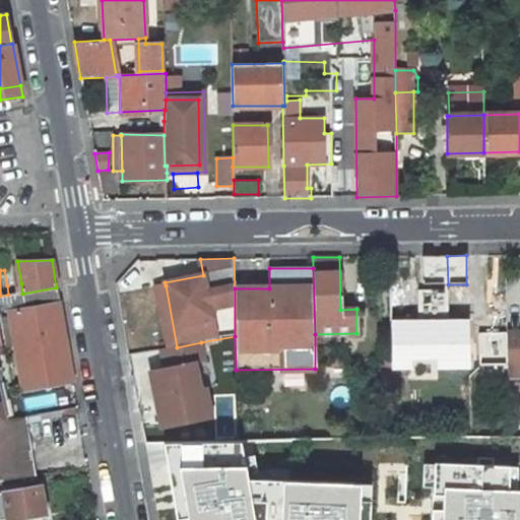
[(22,294),(21,283),(7,285),(8,295),(22,294)]
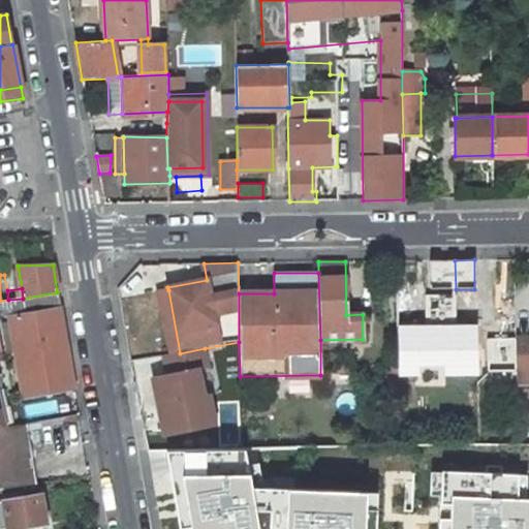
[(180,353),(168,290),(158,291),(169,354),(180,353)]
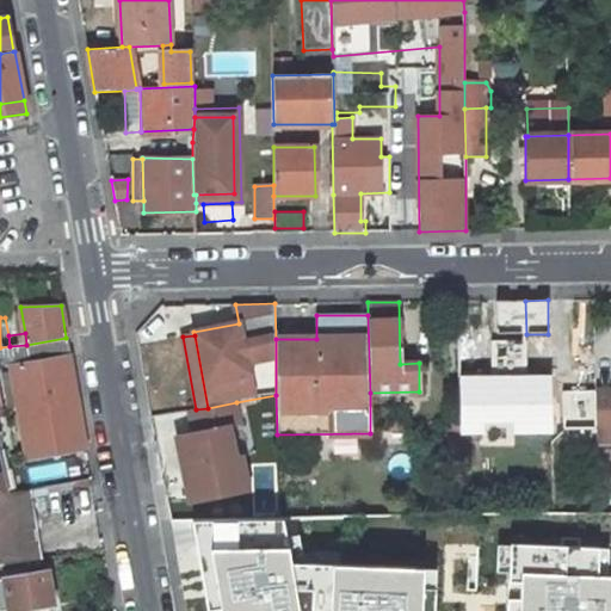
[(17,405),(76,395),(66,338),(26,345),(10,346),(0,347),(0,358),(0,362),(10,369),(11,370),(17,405)]
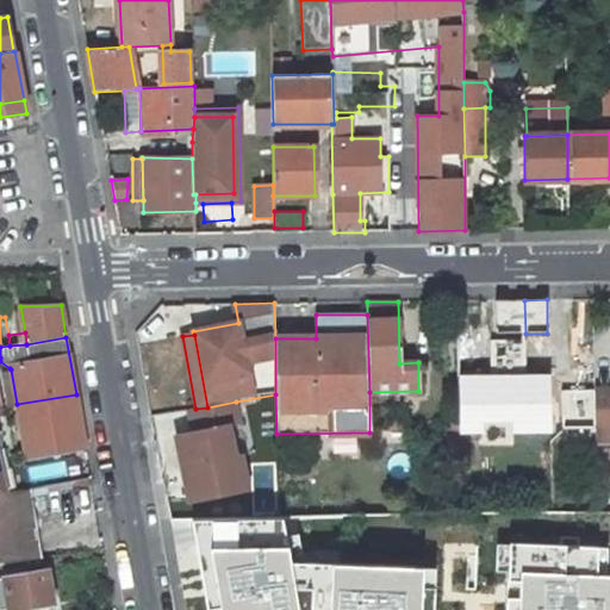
[(8,405),(17,404),(11,369),(1,372),(8,405)]
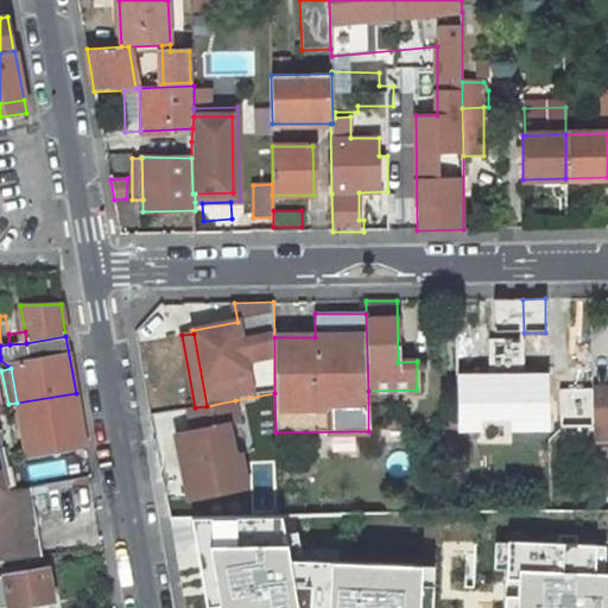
[(548,377),(457,377),(457,430),(480,429),(479,418),(510,417),(510,429),(549,429),(549,426),(549,397),(548,377)]
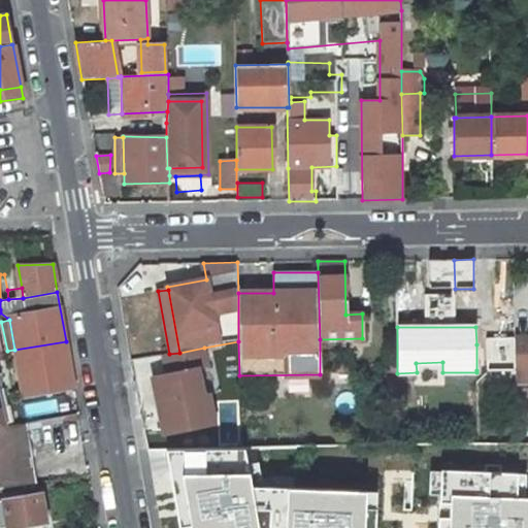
[(516,383),(527,383),(527,337),(515,337),(516,383)]
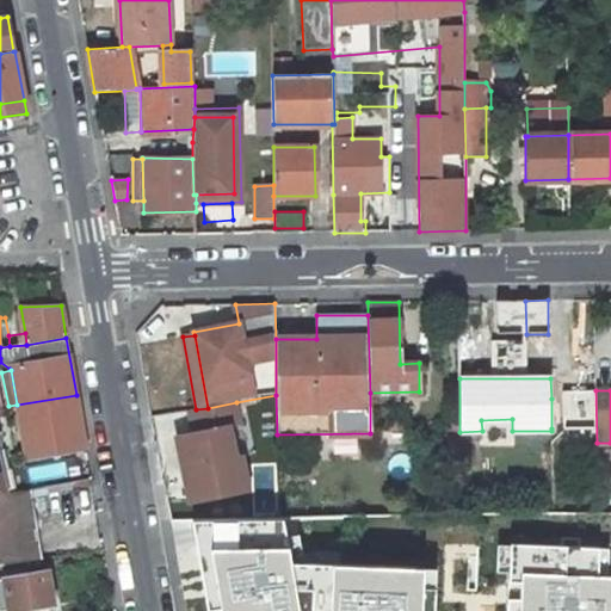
[(26,457),(85,446),(76,395),(17,405),(26,457)]
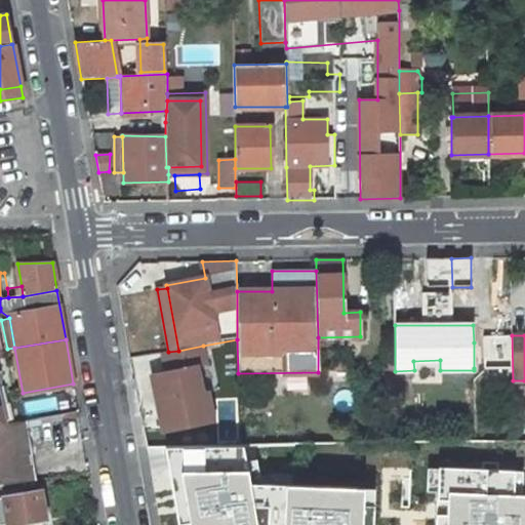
[(474,368),(511,367),(511,341),(474,342),(474,368)]
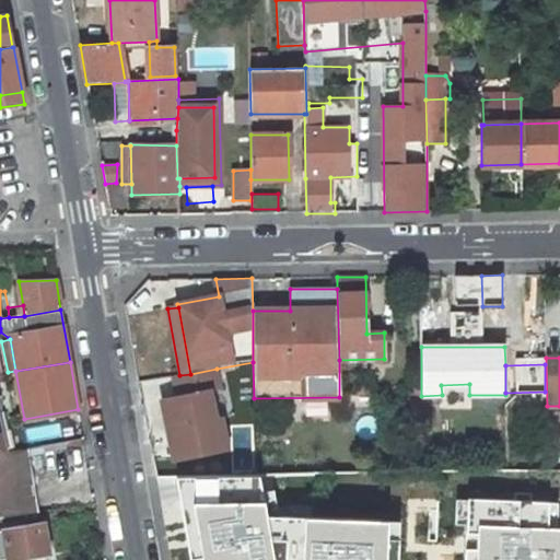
[(172,376),(176,397),(161,400),(172,459),(226,451),(221,420),(216,421),(210,393),(221,391),(217,369),(190,374),(179,375),(172,376)]
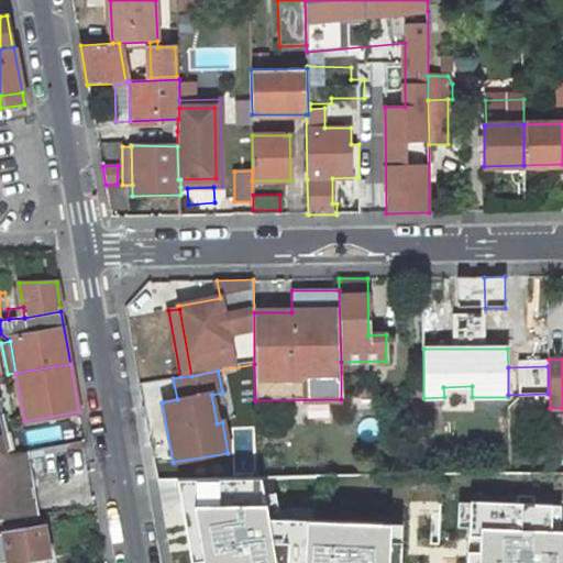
[(388,398),(388,408),(403,408),(403,398),(388,398)]
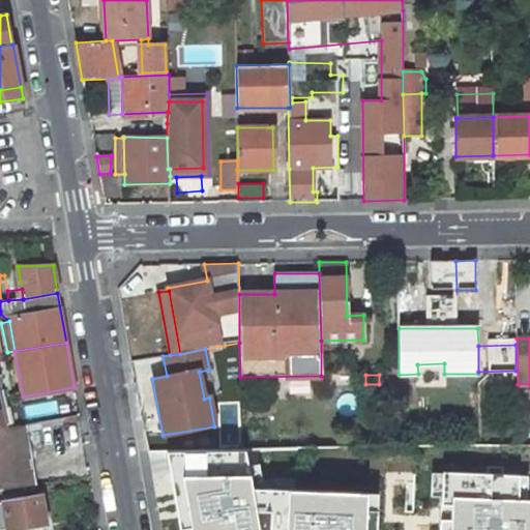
[(0,489),(34,484),(25,425),(6,429),(0,430),(0,489)]
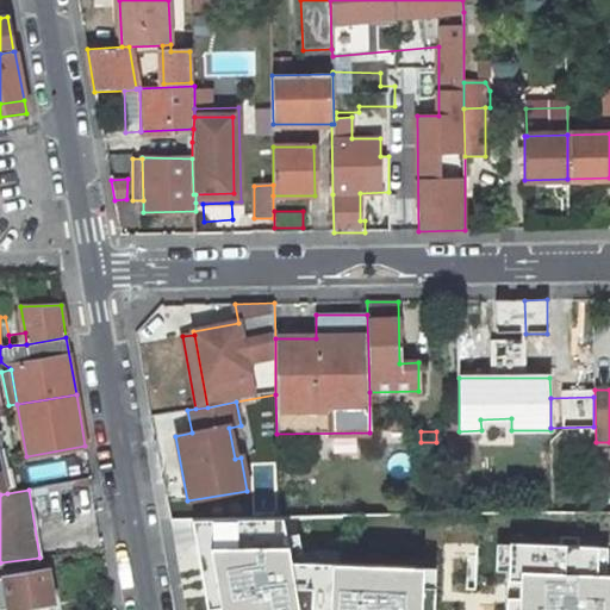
[(281,520),(193,520),(206,609),(433,609),(436,568),(423,568),(321,562),(291,560),(281,520)]
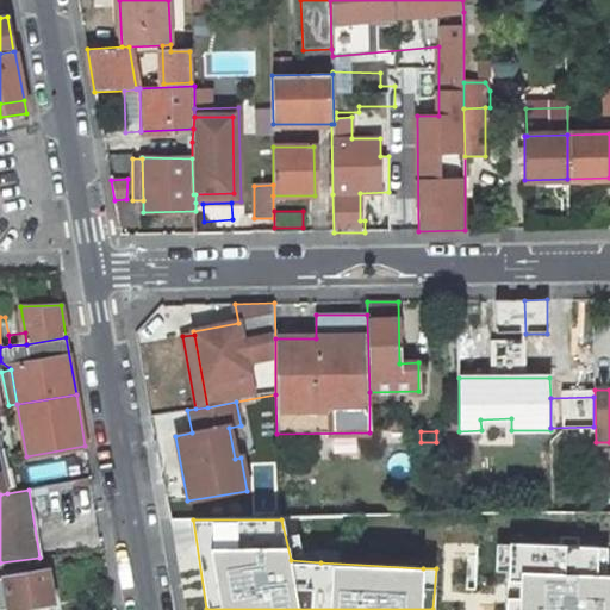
[(597,547),(511,543),(504,609),(609,609),(609,574),(597,574),(597,547)]
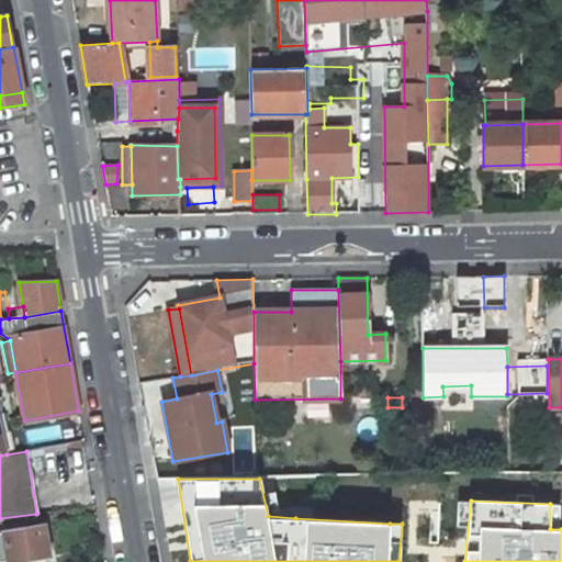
[(47,555),(43,526),(3,532),(8,561),(47,555)]
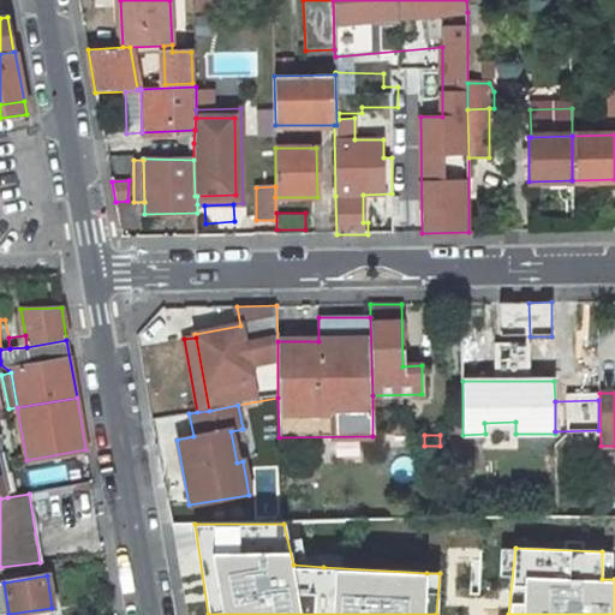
All buildings are outlined.
